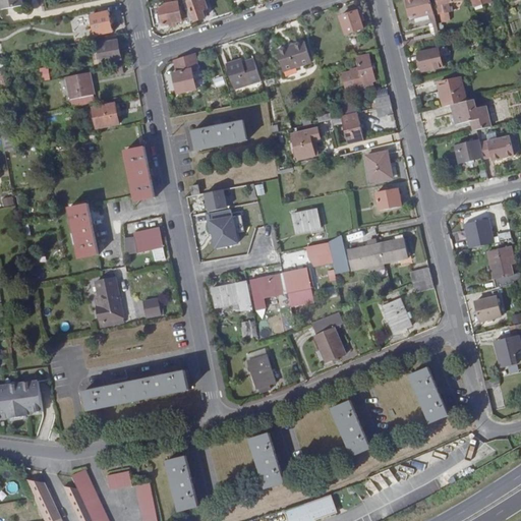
[(183,0),(167,0),(162,1),(162,6),(159,7),(163,25),(181,21),(181,20),(189,18),(187,10),(183,0)]
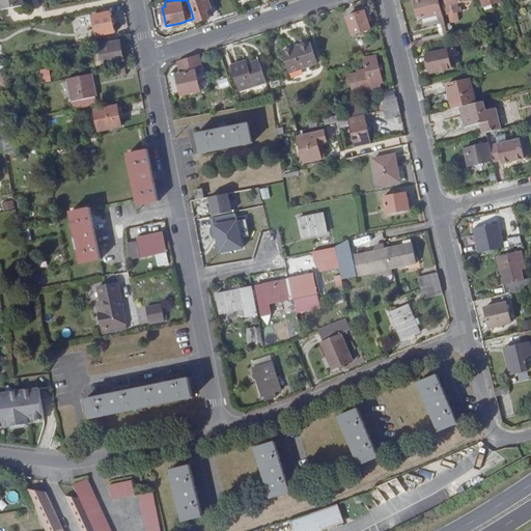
[(193,19),(194,23),(199,21),(200,22),(210,19),(207,11),(212,10),(207,0),(206,0),(203,1),(202,0),(199,0),(193,2),(196,8),(191,10),(193,19)]
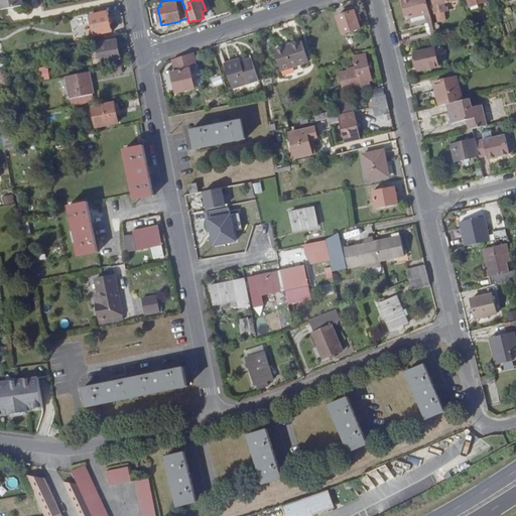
[(430,13),(426,0),(401,0),(406,19),(430,13)]
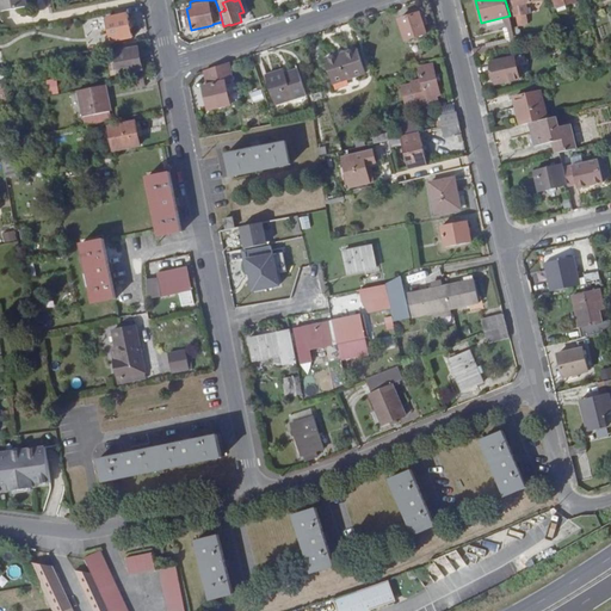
[(539,1),(538,0),(511,0),(516,18),(517,18),(517,22),(525,20),(525,16),(526,16),(524,5),(539,1)]
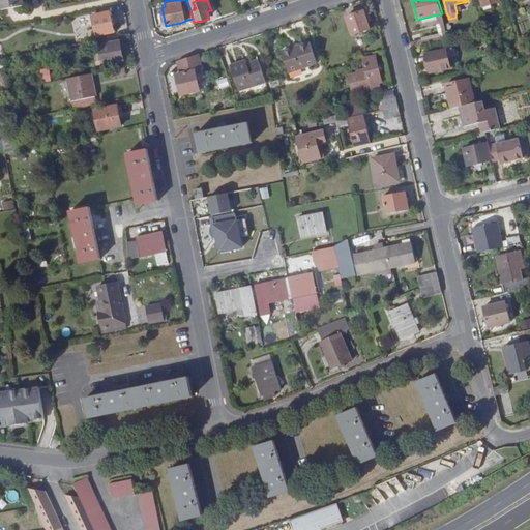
[(346,19),(352,36),(371,31),(364,12),(346,19)]
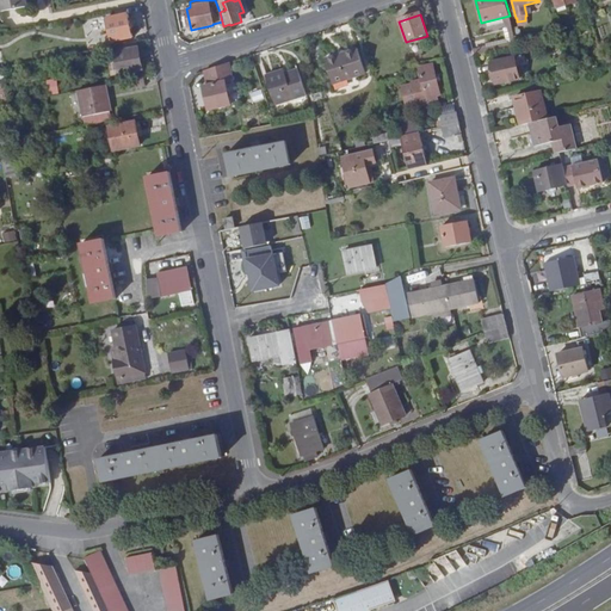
[(111,42),(117,41),(130,38),(133,38),(129,16),(106,20),(111,42)]
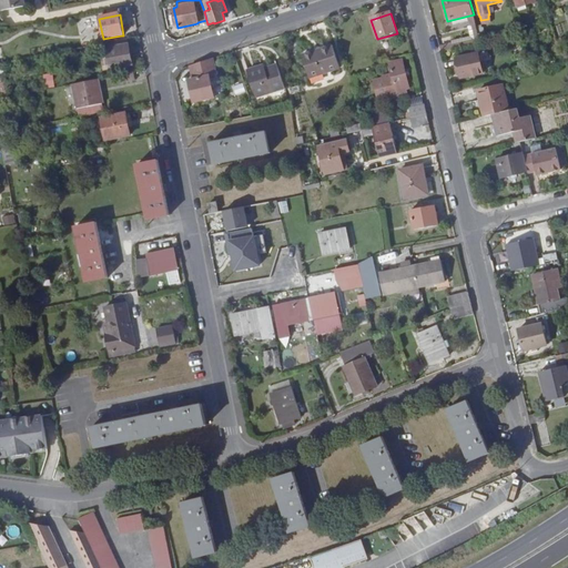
[(132,66),(128,40),(122,41),(110,43),(98,46),(103,72),(132,66)]
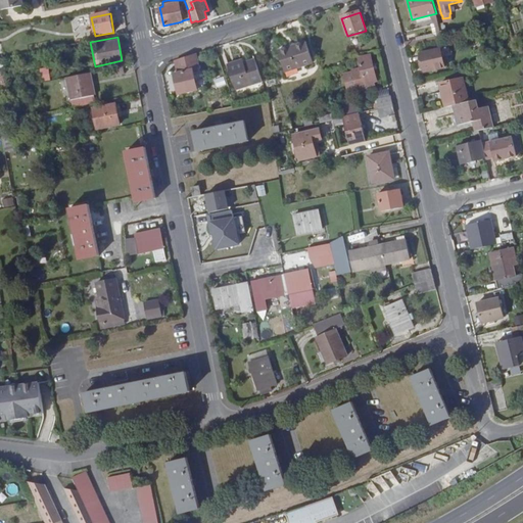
[(277,52),(285,73),(314,63),(305,43),(277,52)]
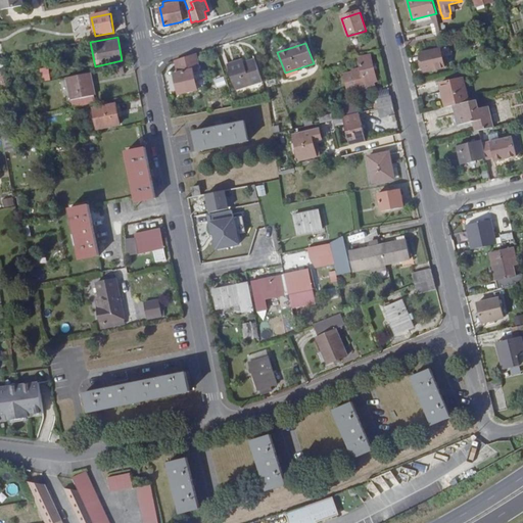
[(421,54),(425,73),(444,68),(439,49),(421,54)]
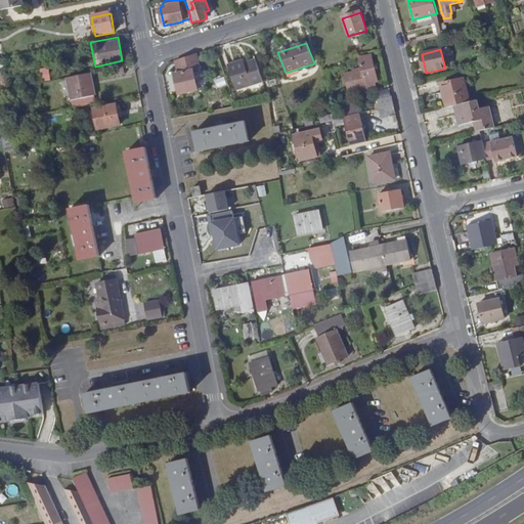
[(66,50),(52,53),(53,60),(67,57),(66,50)]
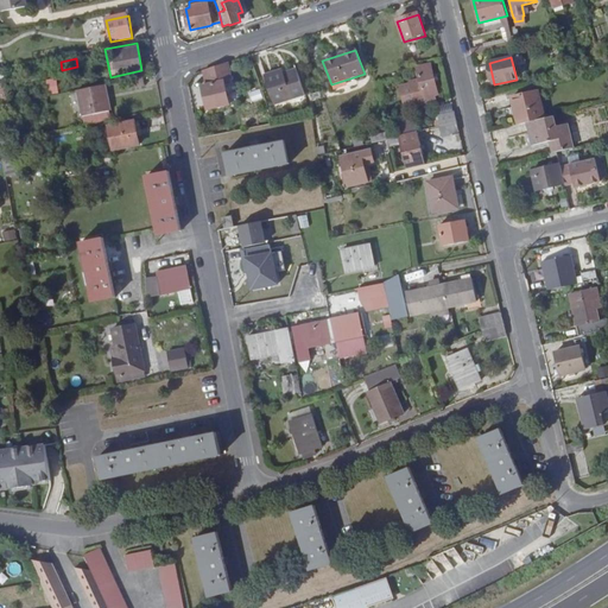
[(226,64),(204,71),(208,86),(204,87),(209,111),(230,106),(226,82),(230,81),(226,64)]
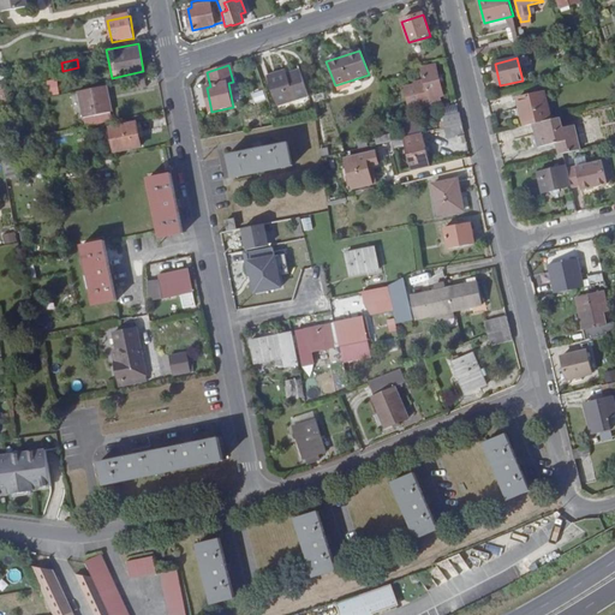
[(442,96),(435,65),(422,69),(425,81),(416,83),(422,106),(439,101),(437,97),(442,96)]
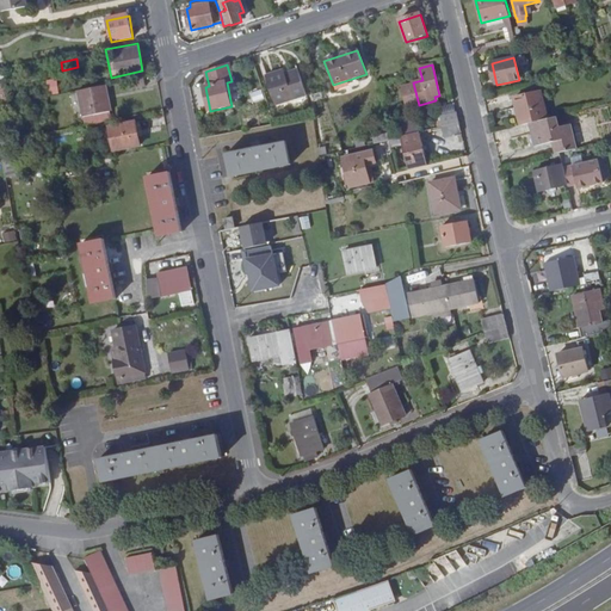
[(277,106),(307,97),(300,69),(287,74),(285,71),(267,76),(277,106)]
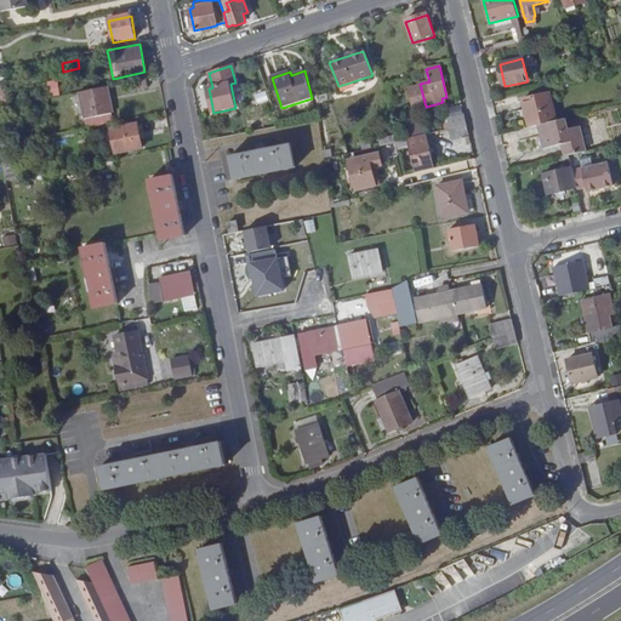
[(46,81),(46,96),(58,95),(57,80),(46,81)]
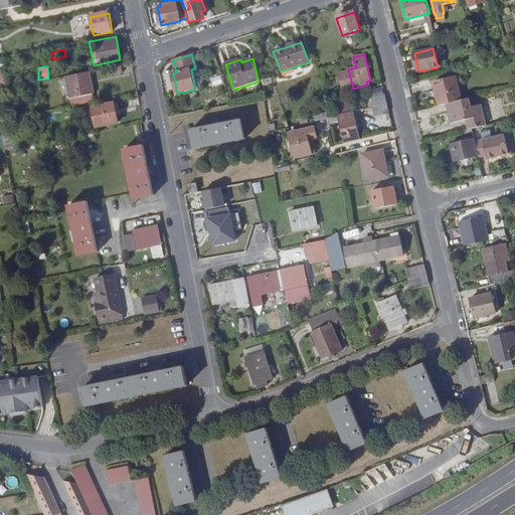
[(123,73),(122,66),(110,68),(111,75),(123,73)]
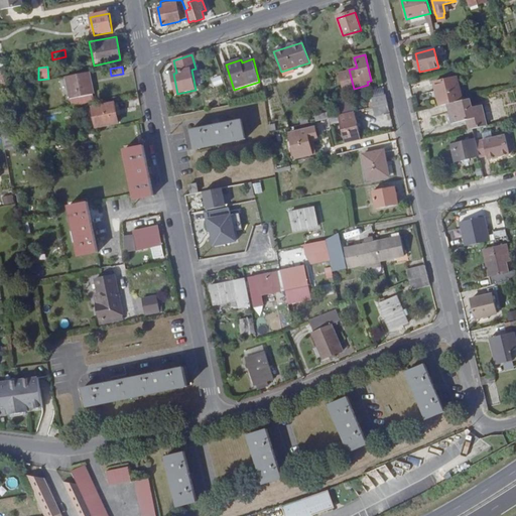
[(66,78),(70,100),(94,95),(90,73),(66,78)]
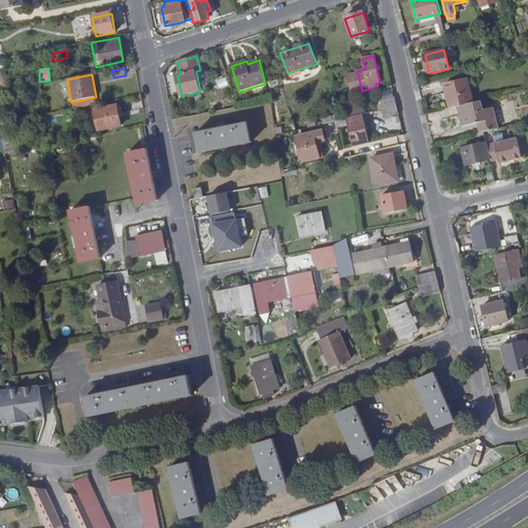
[(451,108),(459,106),(473,103),(467,78),(444,85),(451,108)]
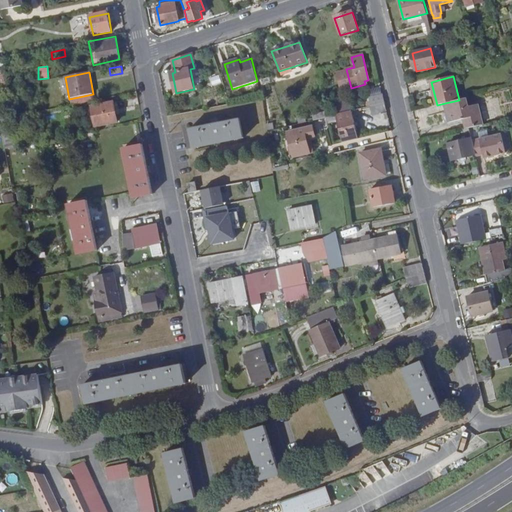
[(71,106),(94,102),(93,94),(69,99),(71,106)]
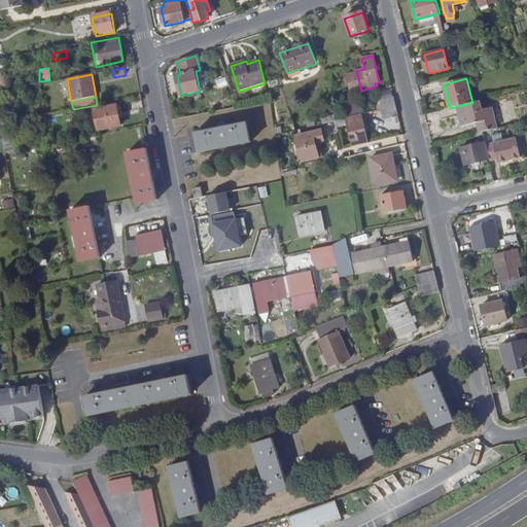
[(379,101),(381,110),(395,106),(393,98),(379,101)]
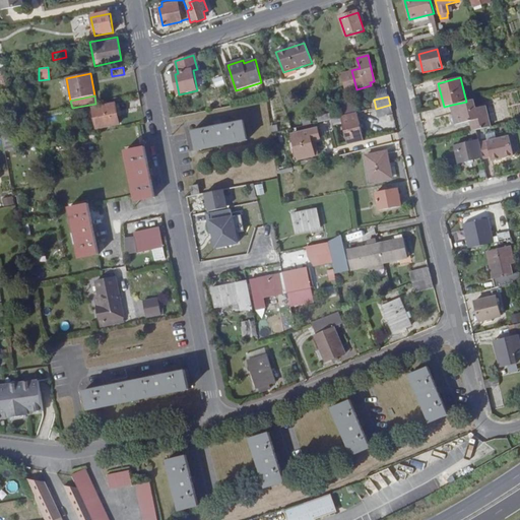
[(471,120),(473,130),(490,127),(485,107),(475,109),(473,100),(466,102),(452,105),(456,123),(471,120)]
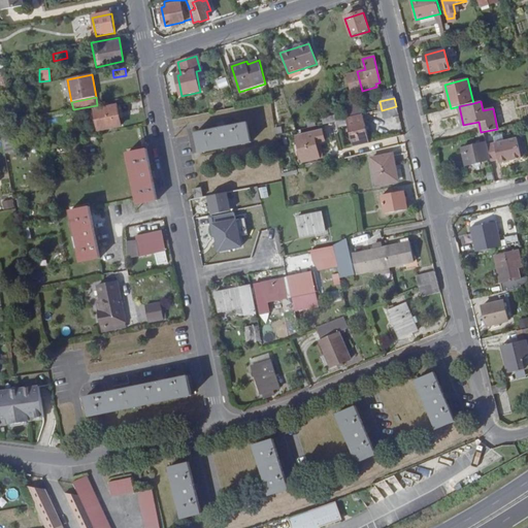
[(120,120),(117,106),(94,110),(98,131),(121,126),(120,120)]
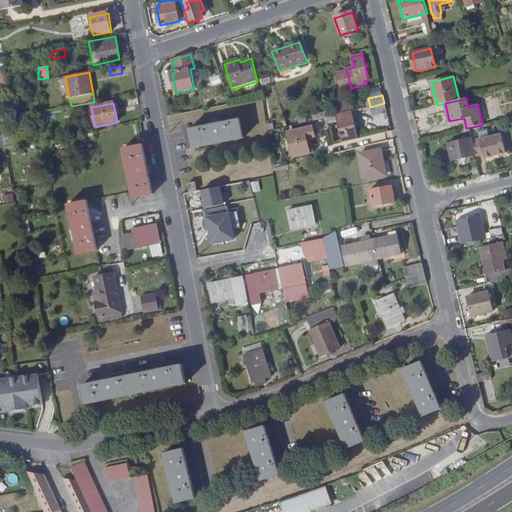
[(384,103),(370,107),(372,115),(386,112),(384,103)]
